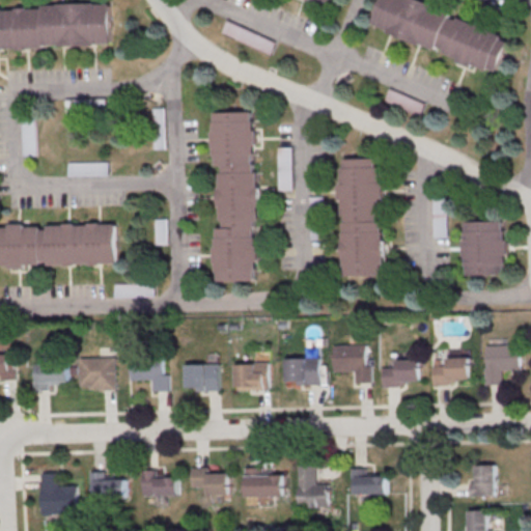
[(419,0),(380,0),(370,23),(434,49),(436,45),(443,48),(441,52),(485,71),(487,66),(495,70),(507,39),(499,36),(500,34),(455,16),(454,19),(447,16),(448,12),(419,0)]
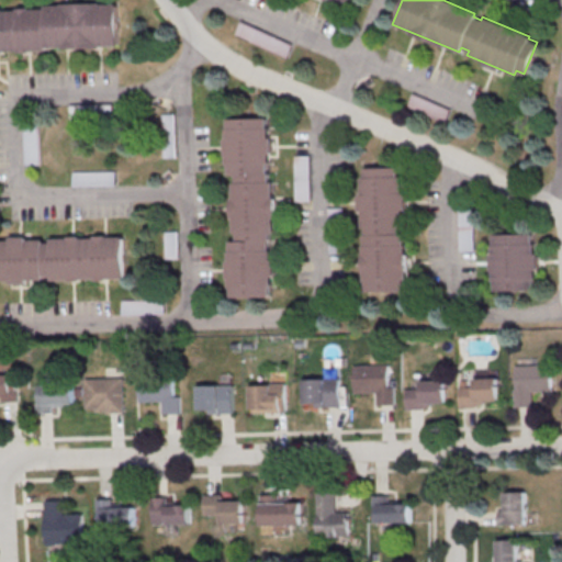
[(0,8),(45,8),(44,4),(117,2),(117,44),(46,46),(46,49),(0,51),(0,8)]
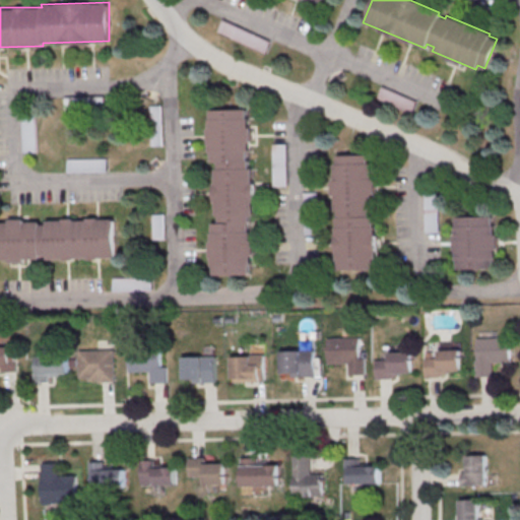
[(250,109),(209,110),(211,161),(212,161),(216,275),(255,274),(250,109)]
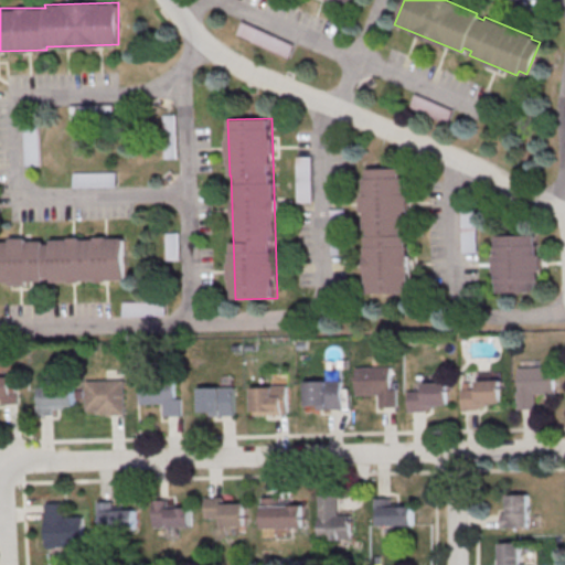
[(38,164),(38,127),(24,127),(24,164),(38,164)]
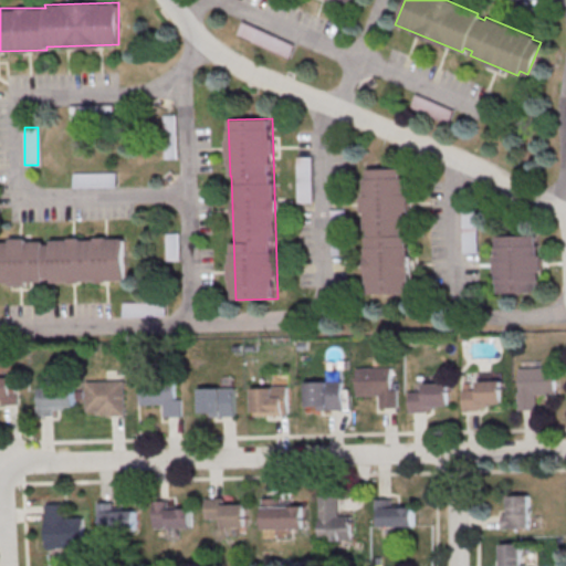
[(364,294),(410,294),(409,168),(363,169),(364,294)]
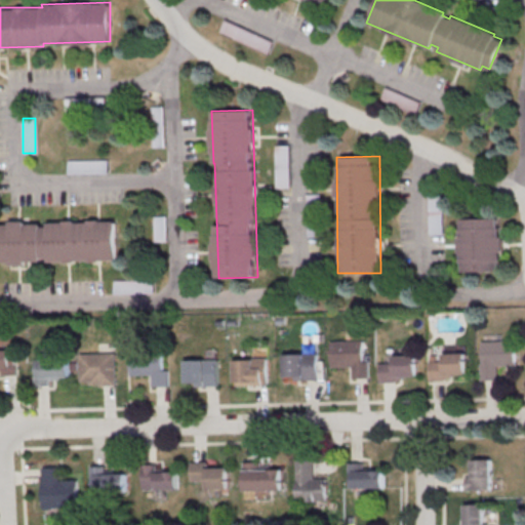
[(107,160),(67,160),(67,172),(107,172),(107,160)]
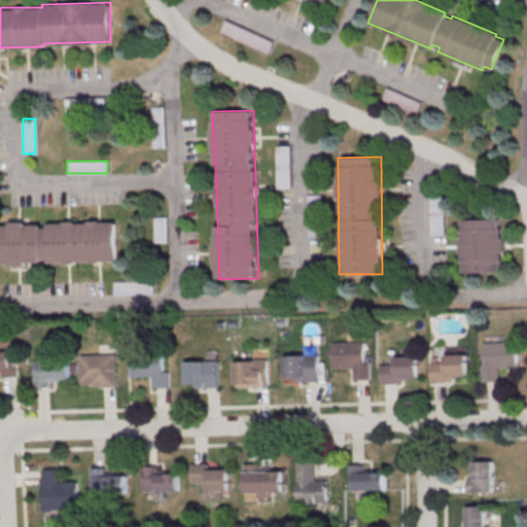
[(443,236),(443,196),(429,196),(429,236),(443,236)]
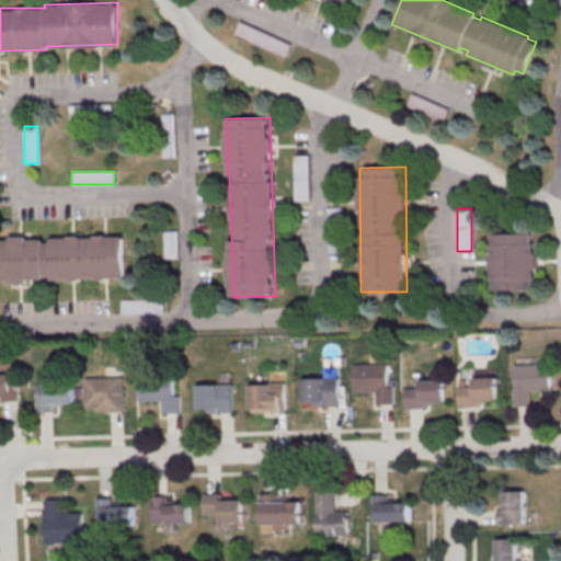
[(178,258),(178,230),(164,230),(164,258),(178,258)]
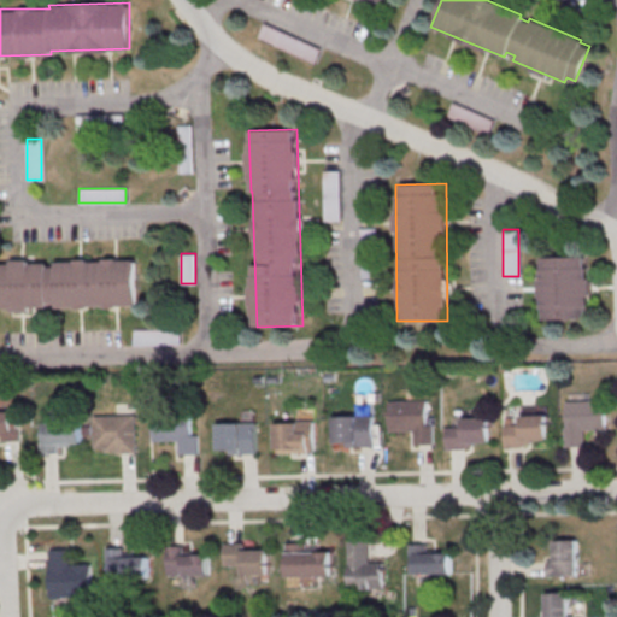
[(588,319),(588,257),(538,257),(538,319),(588,319)]
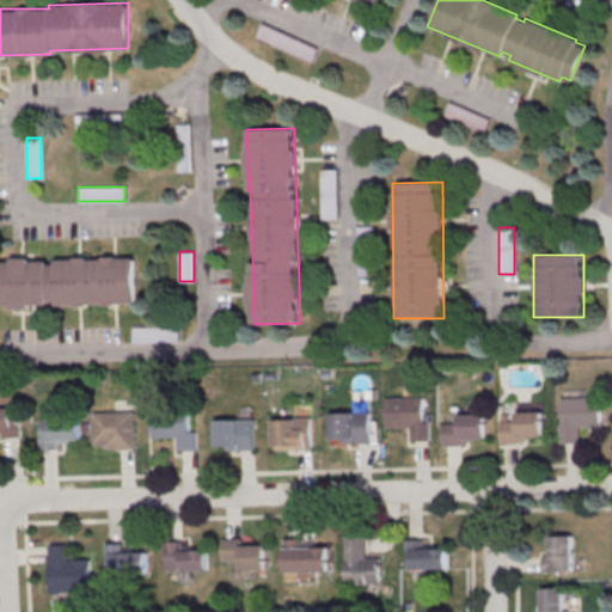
[(0,261),(136,257),(138,301),(0,305),(0,261)]
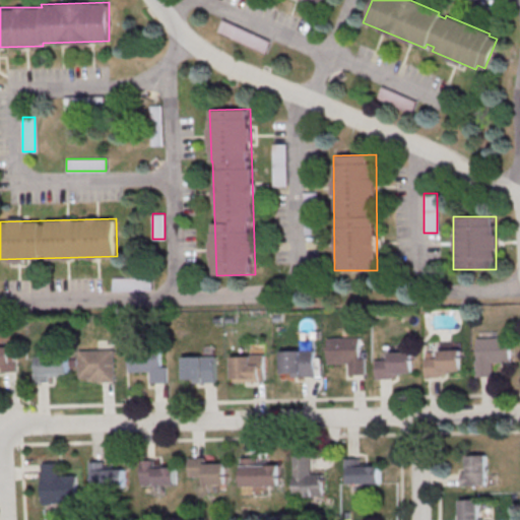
[(327,337),(359,336),(360,356),(365,356),(365,374),(349,374),(348,363),(328,363),(327,337)]
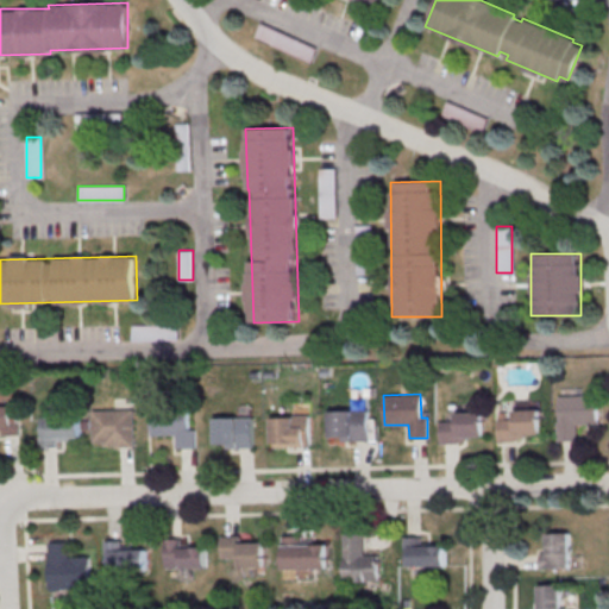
[(558,395),(595,394),(596,424),(576,424),(577,440),(557,440),(556,420),(558,420),(558,395)]
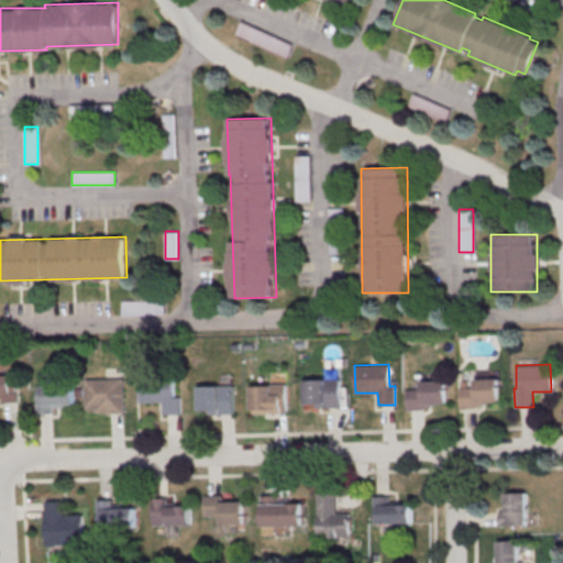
[(142,375),(176,374),(176,396),(183,396),(183,415),(165,415),(165,401),(143,403),(142,375)]
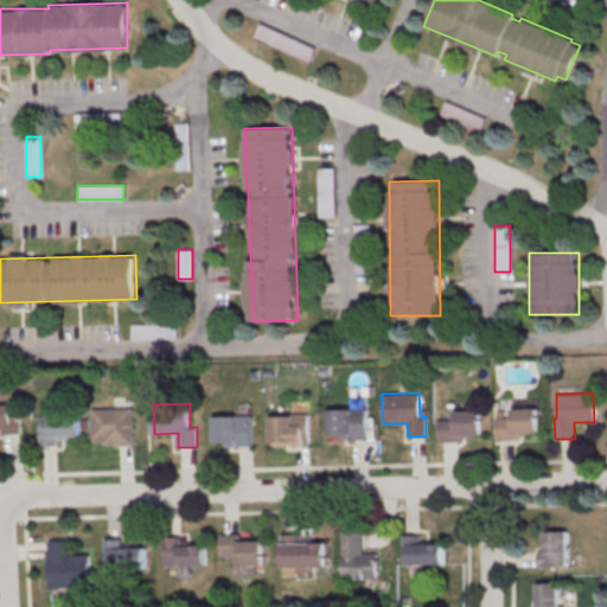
[(0,433),(19,434),(19,406),(0,404),(0,433)]
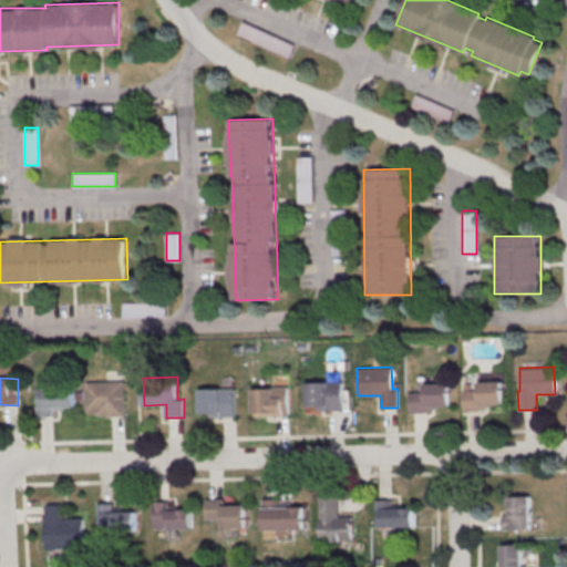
[(477,379),(503,379),(503,402),(488,402),(488,406),(481,406),(481,410),(463,410),(463,390),(478,389),(477,379)]
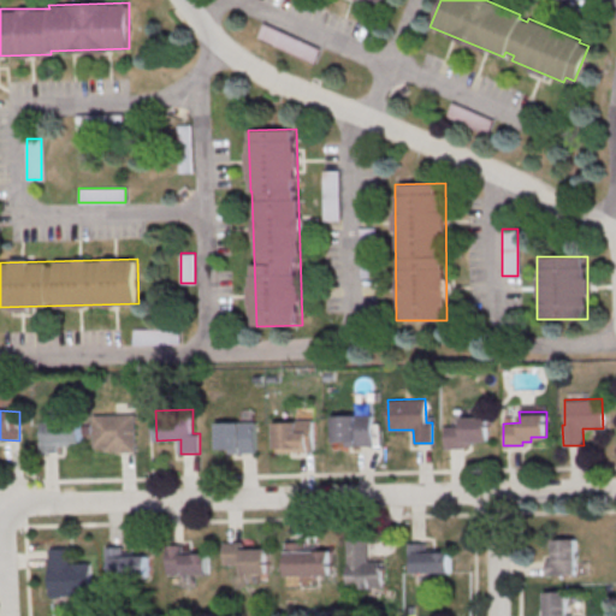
[(96,415),(137,414),(138,452),(118,452),(118,450),(107,450),(107,446),(96,446),(96,415)]
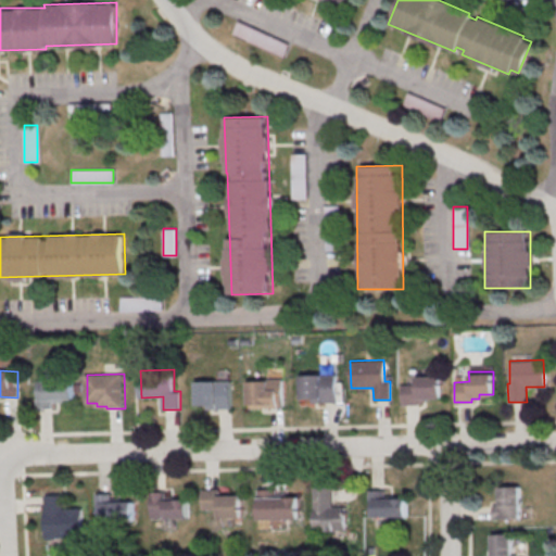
[(302,374),(336,374),(337,402),(302,403),(302,374)]
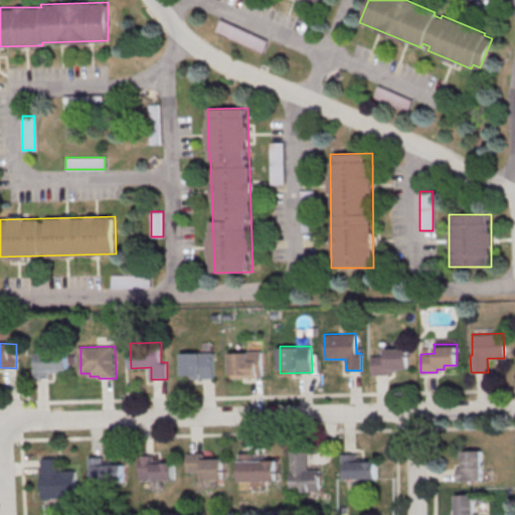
[(385,346),(408,346),(408,367),(395,368),(395,371),(388,372),(388,374),(372,375),(372,356),(385,356),(385,346)]
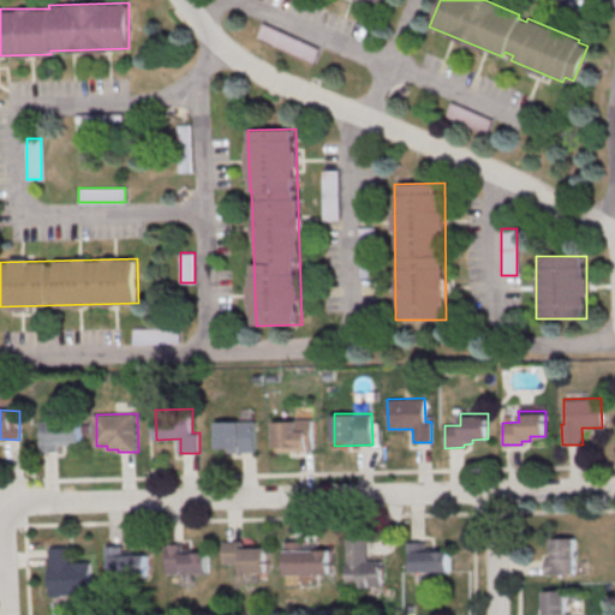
[(275,419),(312,418),(314,451),(276,451),(275,419)]
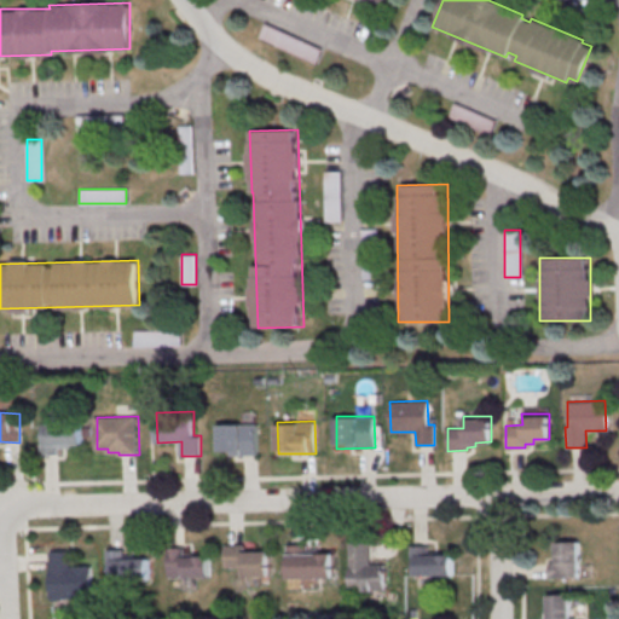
[(47,423),(82,422),(82,444),(70,444),(70,447),(59,447),(59,455),(41,455),(40,424),(47,424),(47,423)]
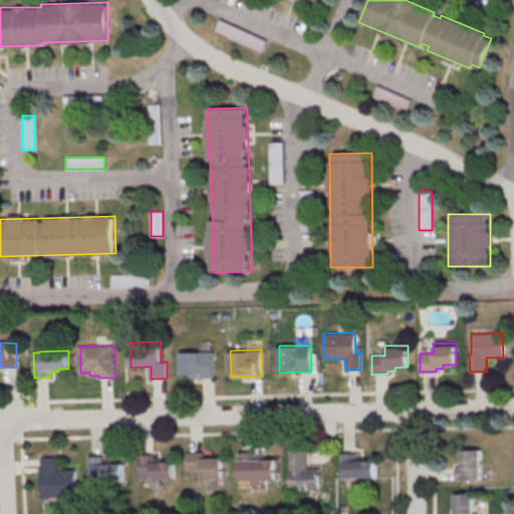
[(183,351),(214,351),(215,377),(192,377),(192,373),(183,373),(183,351)]
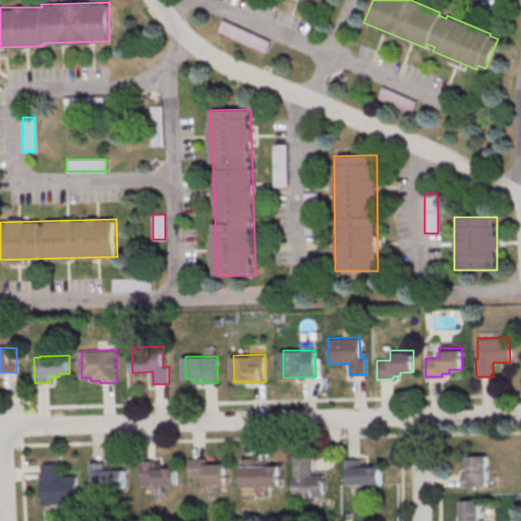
[(487,486),(487,456),(463,456),(463,486),(487,486)]
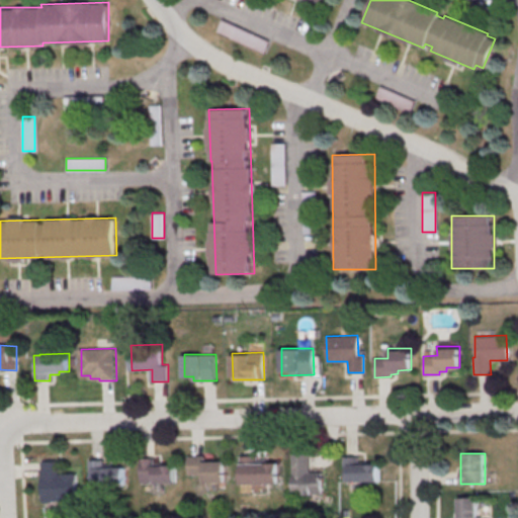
[(313,454),(292,454),(293,493),(305,493),(305,500),(324,500),(324,472),(313,472),(313,454)]
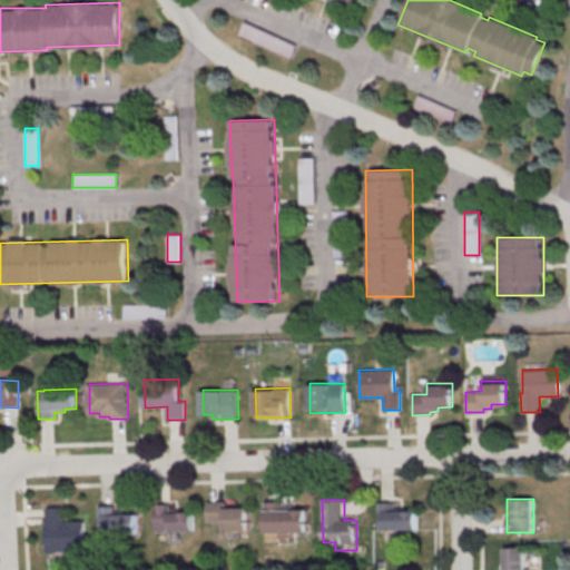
[(208,502),(209,531),(251,530),(249,507),(227,508),(227,501),(208,502)]
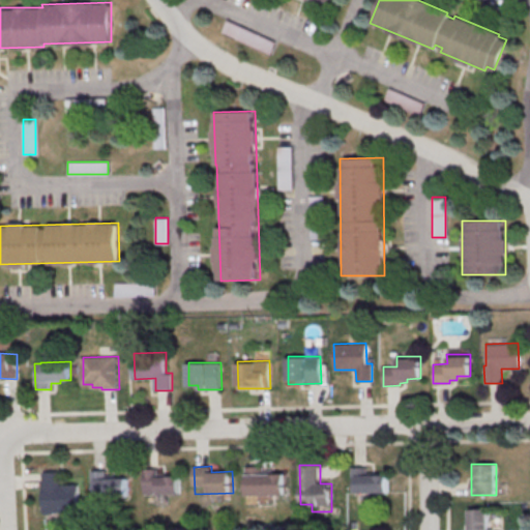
[(247,467),(248,497),(287,496),(286,472),(275,472),(275,471),(265,471),(264,467),(247,467)]
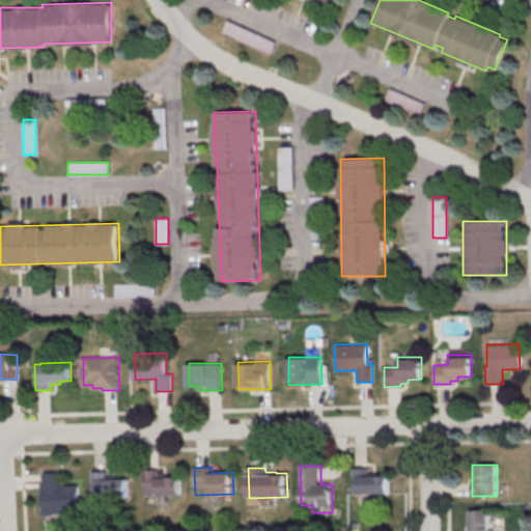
[(353,468),(353,494),(389,494),(389,476),(374,476),(374,468),(353,468)]
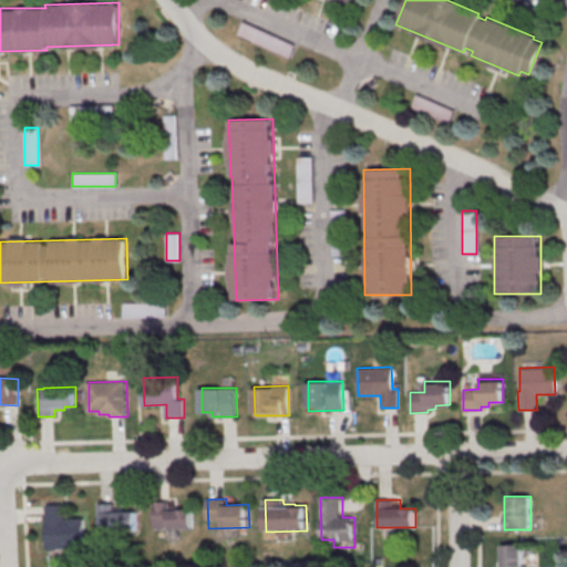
[(156,502),(156,531),(194,529),(193,507),(171,507),(171,502),(156,502)]
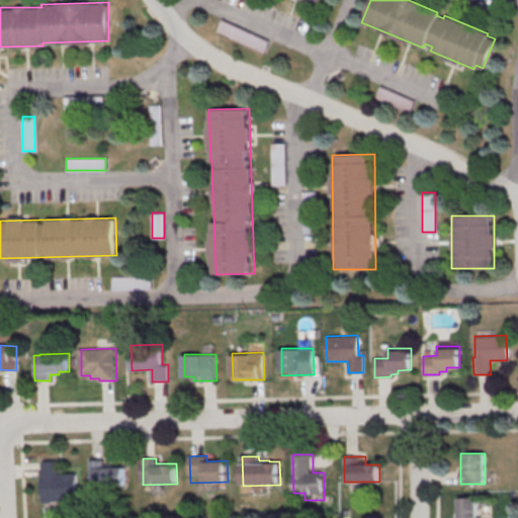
[(44,461),(45,503),(78,502),(78,473),(60,475),(59,460),(44,461)]
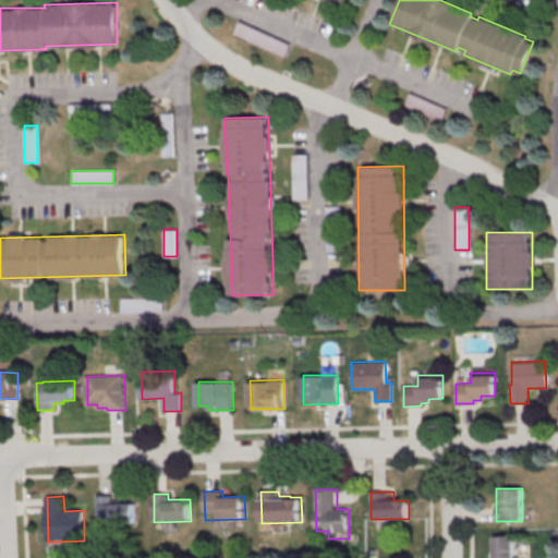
[(98,496),(99,524),(135,523),(135,500),(113,501),(112,496),(98,496)]
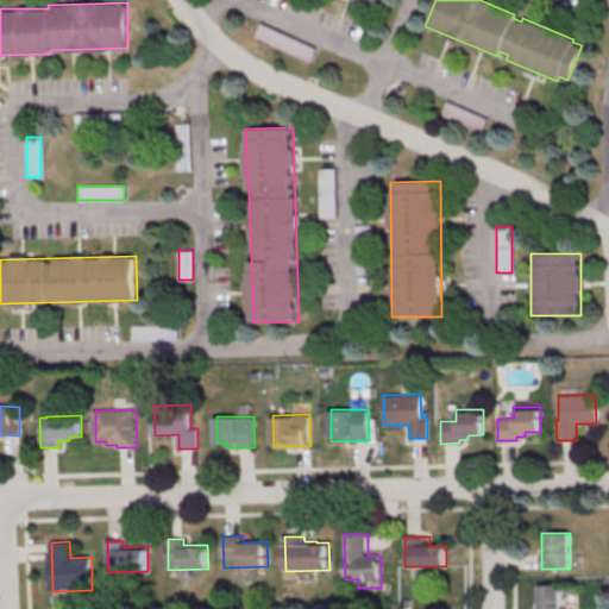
[(537,608),(565,608),(566,585),(538,585),(537,608)]
